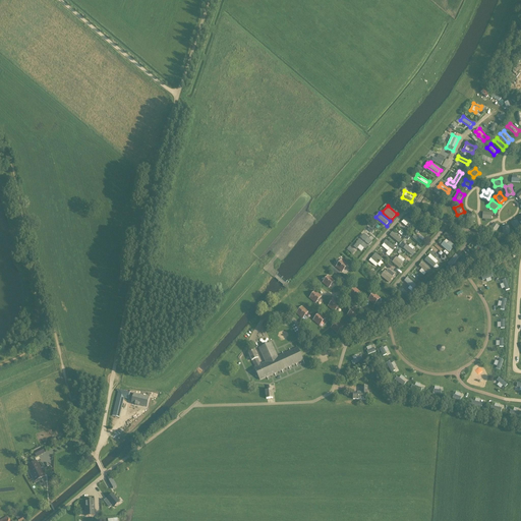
[(402,222),(406,227),(411,221),(406,217),(402,222)]
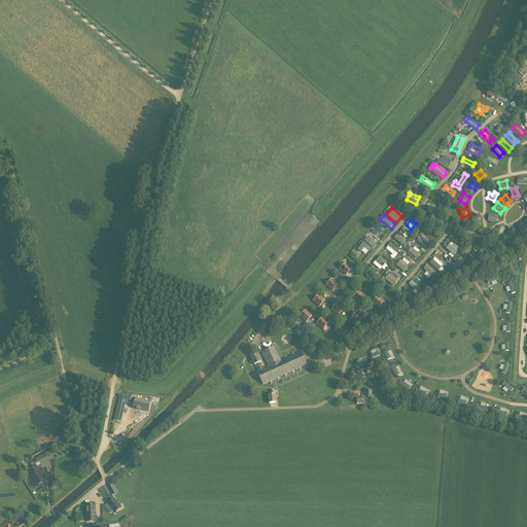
[(526,230),(523,222),(517,225),(522,234),(526,230)]
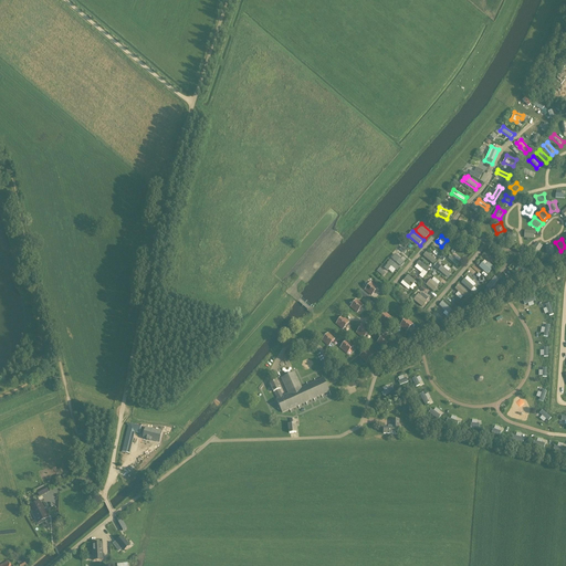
[(531,250),(537,254),(543,245),(536,242),(531,250)]
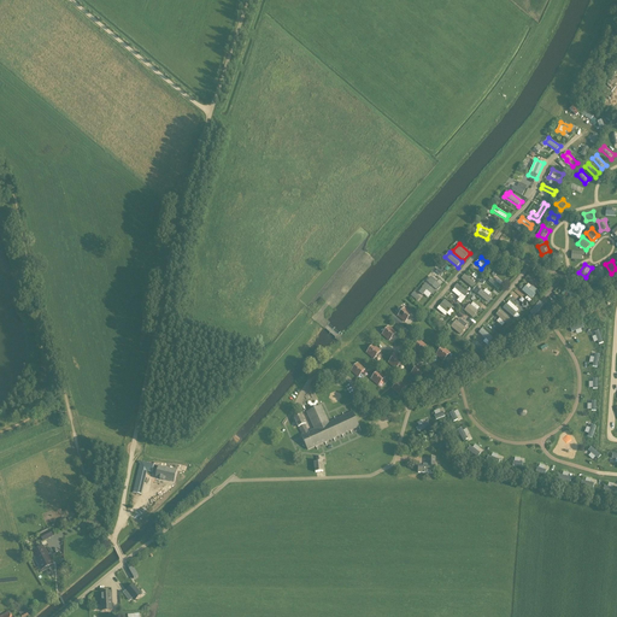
[(465,275),(462,280),(472,288),(476,285),(465,275)]
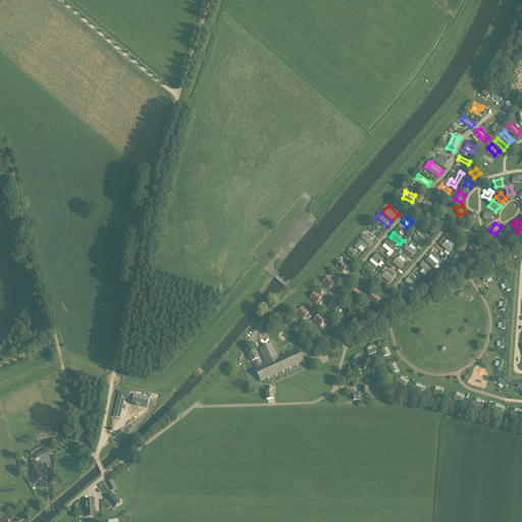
[(355,247),(364,254),(372,241),(364,235),(355,247)]
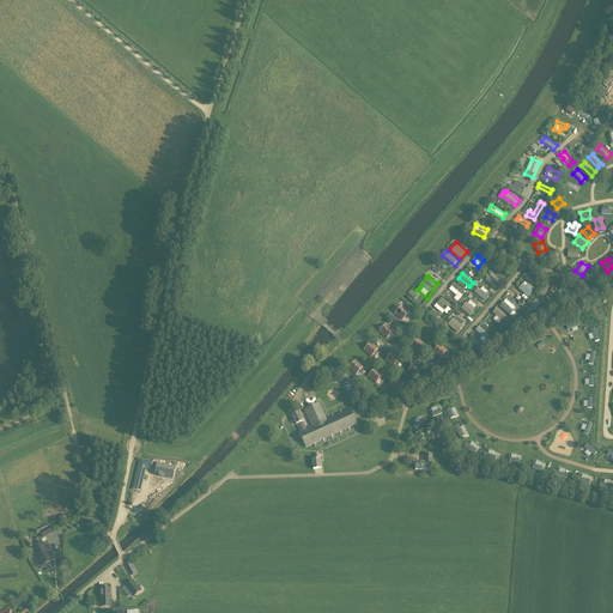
[(495,287),(501,281),(495,277),(492,279),(489,275),(485,279),(495,287)]
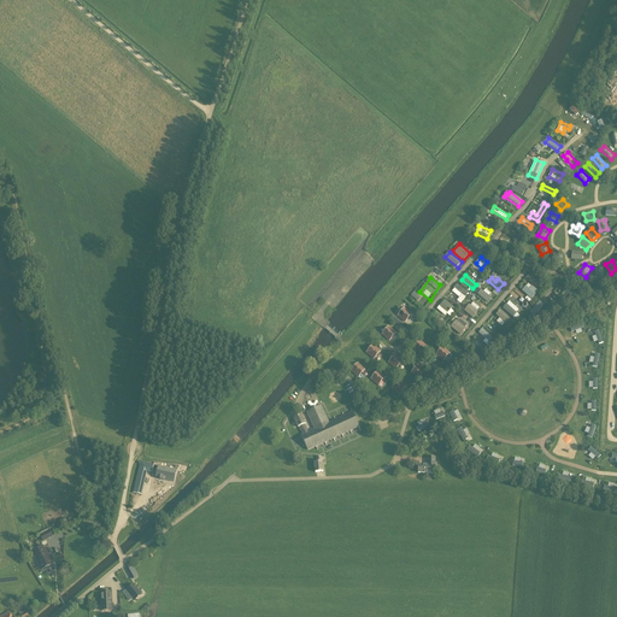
[(532,299),(539,292),(529,283),(522,291),(532,299)]
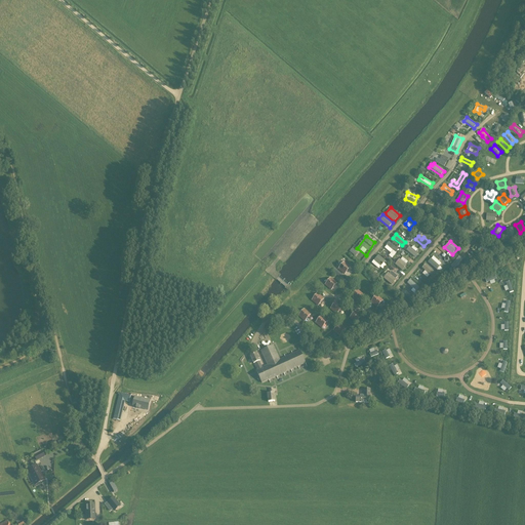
[(385,248),(391,253),(389,256),(393,258),(399,249),(389,242),(385,248)]
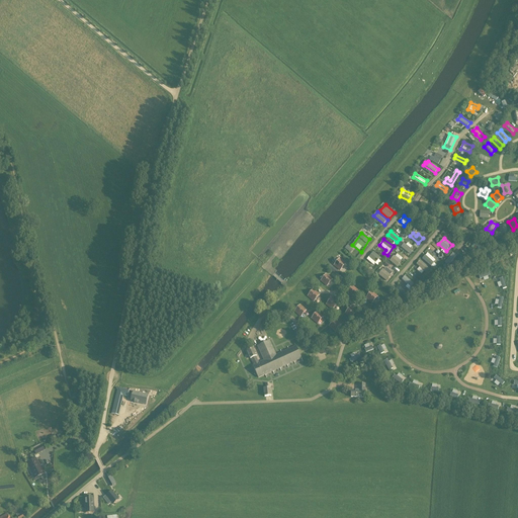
[(414,251),(411,248),(412,247),(405,242),(403,245),(400,242),(398,244),(411,255),(414,251)]
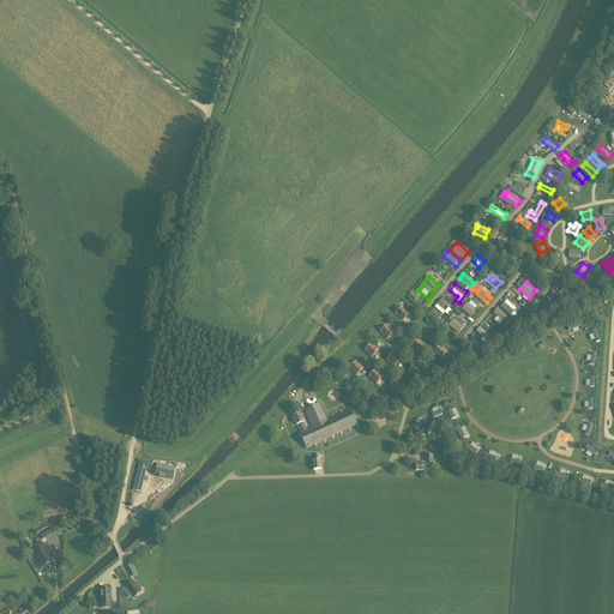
[(452,309),(450,307),(451,306),(443,299),(435,307),(443,314),(445,312),(447,314),(452,309)]
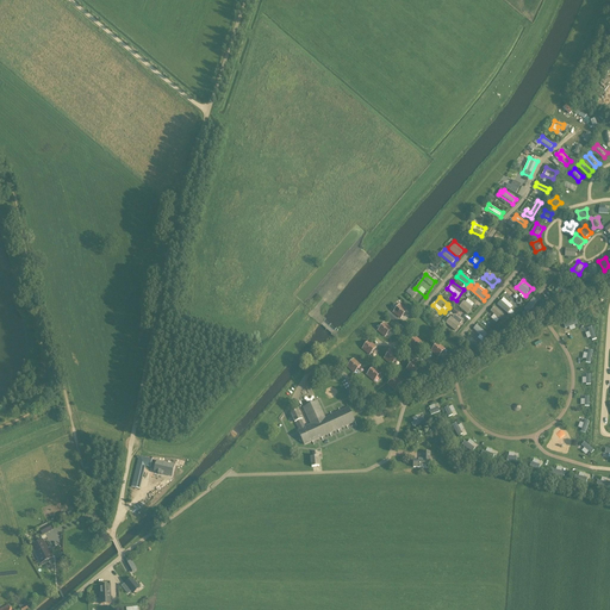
[(460,307),(468,315),(475,305),(467,298),(460,307)]
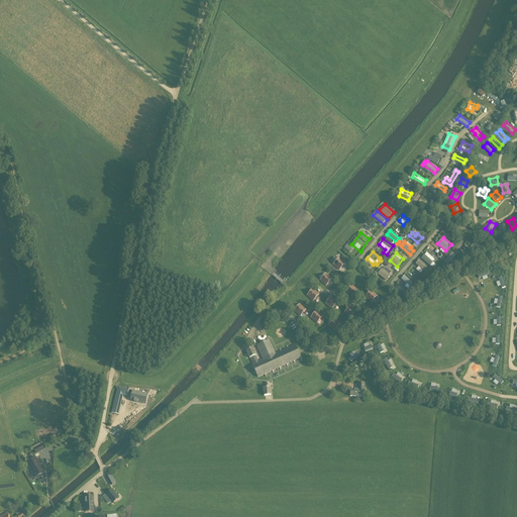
[(427,252),(421,259),(430,266),(435,260),(427,252)]
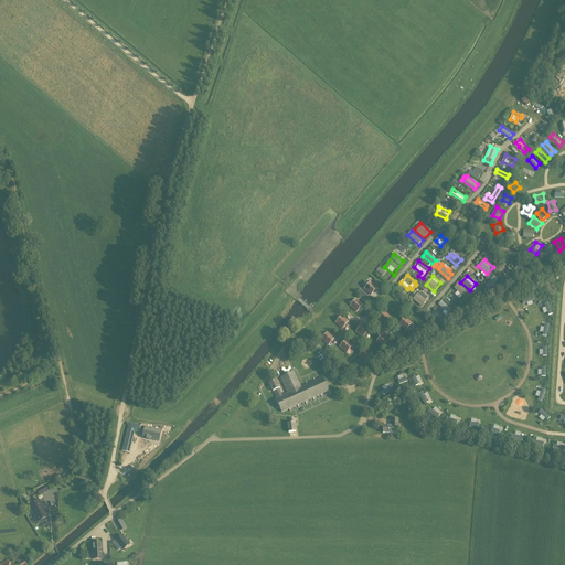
[(494,276),(486,286),(489,289),(498,279),(494,276)]
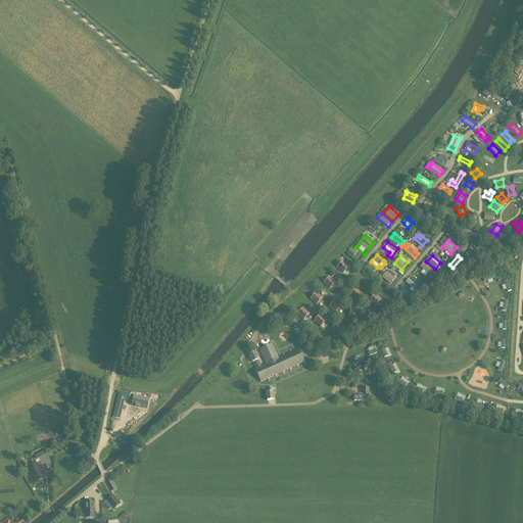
[(337,268),(343,273),(348,267),(342,262),(337,268)]
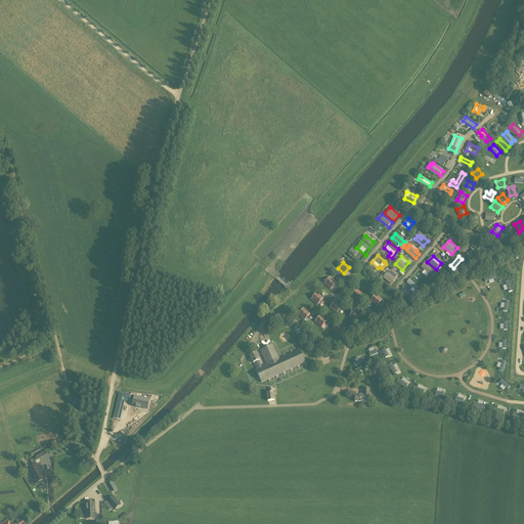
[(422,273),(427,277),(429,274),(431,276),(435,272),(425,263),(422,267),(425,270),(422,273)]
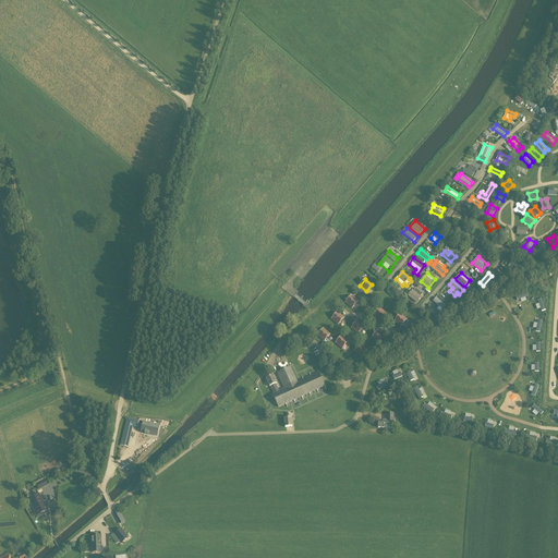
[(359,293),(360,294),(362,296),(364,294),(364,293),(363,291),(359,288),(355,286),(353,289),(355,291),(359,293)]
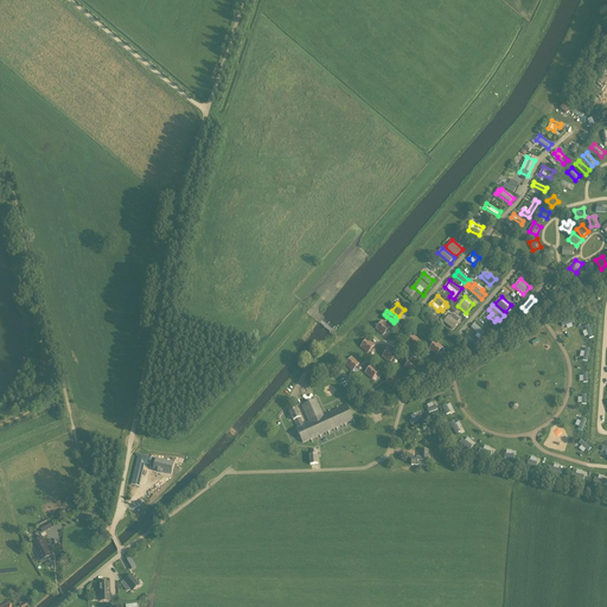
[(453,330),(461,320),(452,313),(445,321),(453,330)]
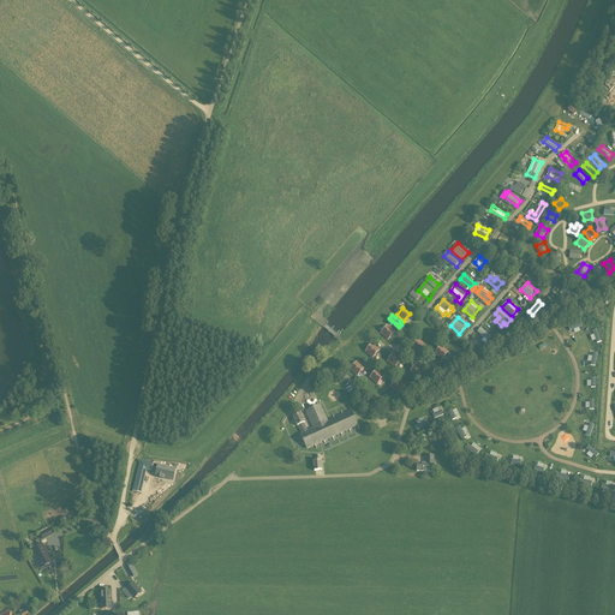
[(580,333),(580,328),(581,327),(581,322),(568,324),(571,334),(580,333)]
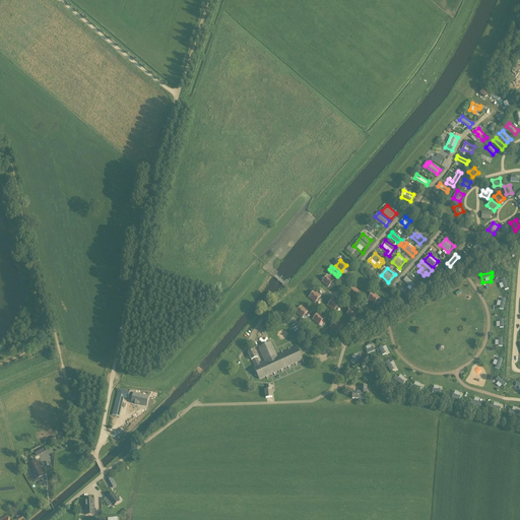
[(322,281),(328,287),(333,281),(327,275),(322,281)]
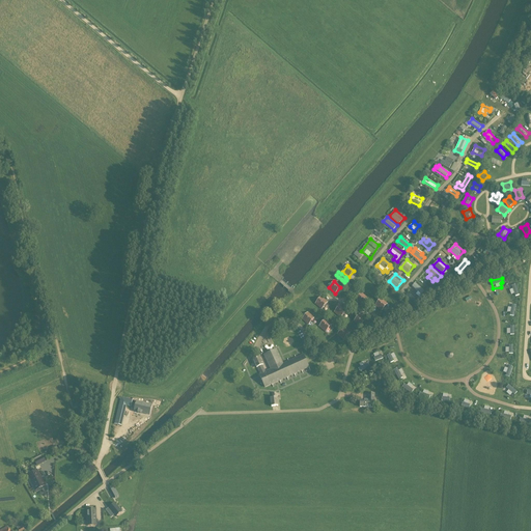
[(412,286),(418,291),(416,295),(420,298),(425,291),(415,282),(412,286)]
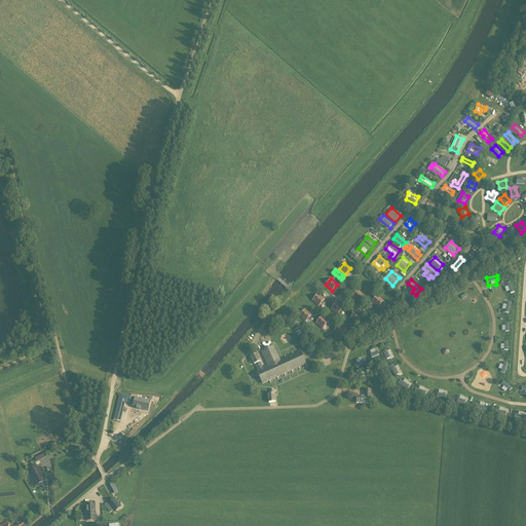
[(510,291),(511,293),(515,292),(512,282),(508,283),(508,287),(505,288),(506,292),(510,291)]
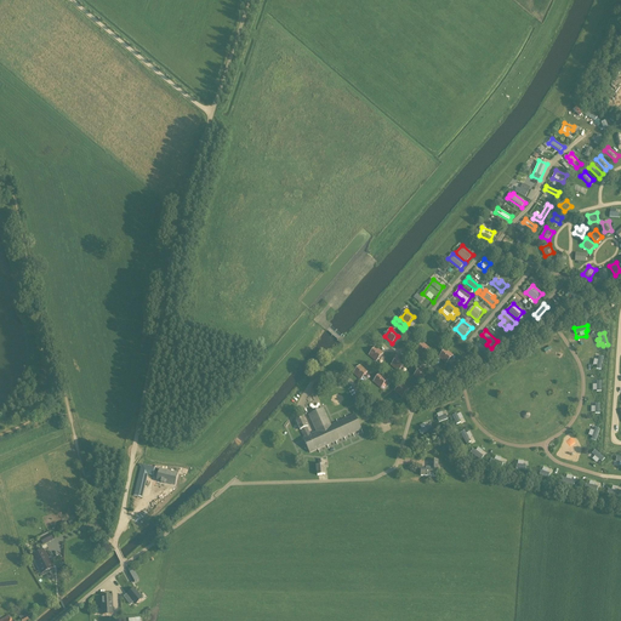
[(422,343),(416,351),(423,357),(429,349),(422,343)]
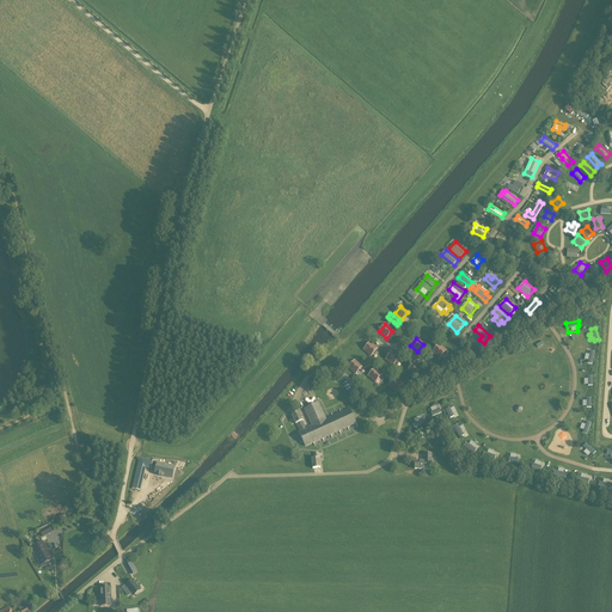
[(369,343),(363,350),(371,356),(377,349),(369,343)]
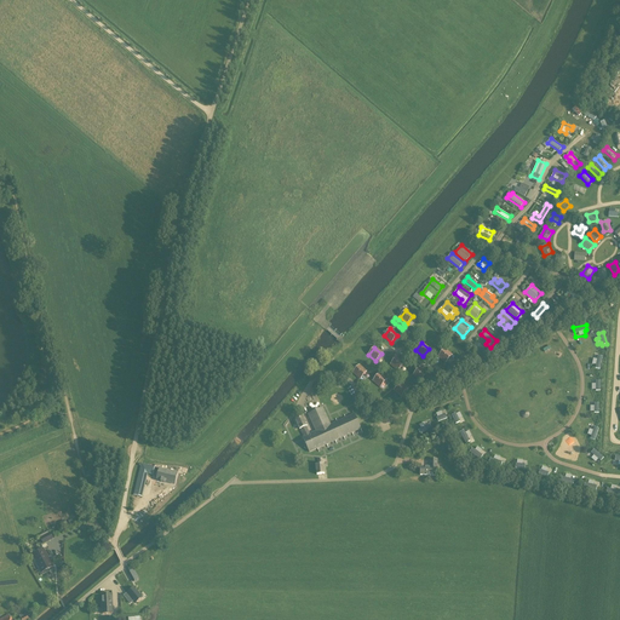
[(438,356),(446,363),(452,356),(445,349),(438,356)]
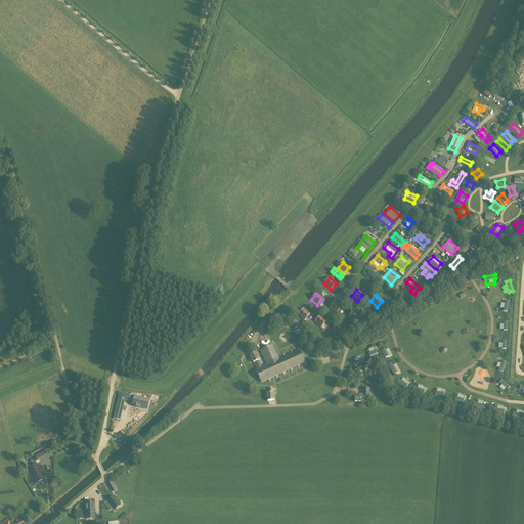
[(505,304),(501,303),(500,308),(504,308),(504,311),(508,312),(510,301),(506,300),(505,304)]
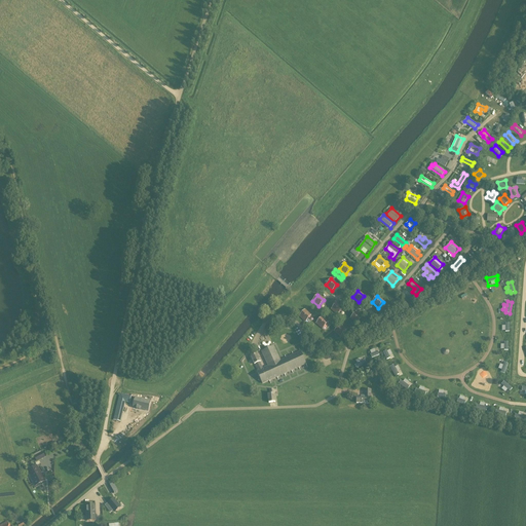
[(331,309),(337,314),(343,308),(336,303),(331,309)]
